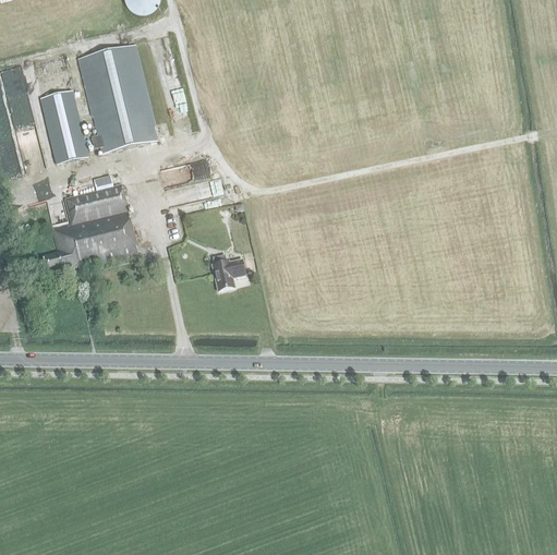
[(123,0),(124,3),(126,9),(131,12),(135,15),(142,15),(147,15),(152,12),(156,9),(159,3),(159,0),(123,0)]
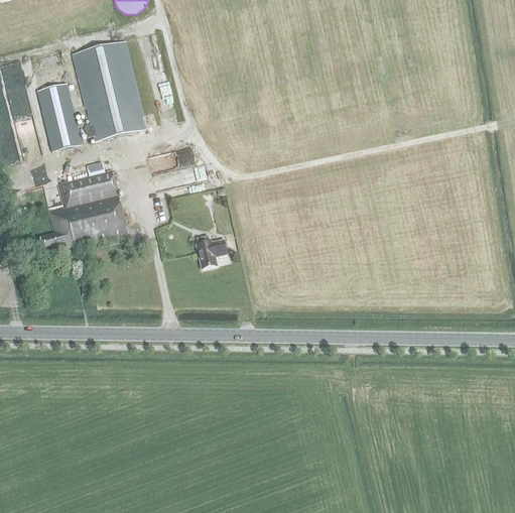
[(142,129),(121,41),(70,53),(87,124),(83,125),(85,137),(90,136),(91,142),(142,129)]
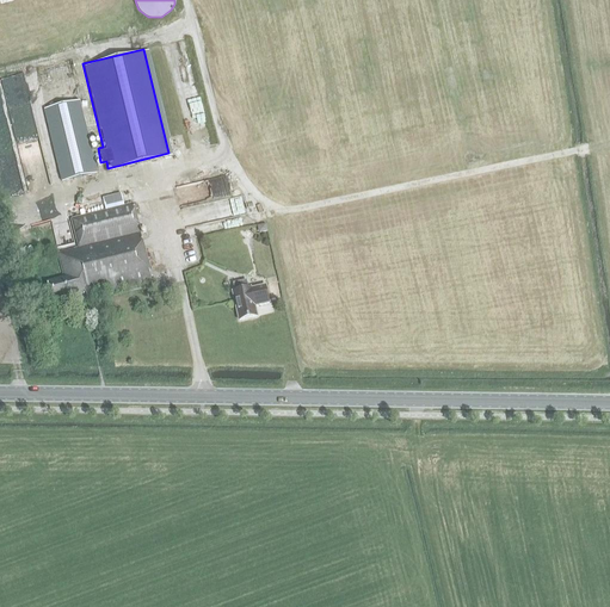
[(98,171),(79,98),(43,107),(61,180),(98,171)]
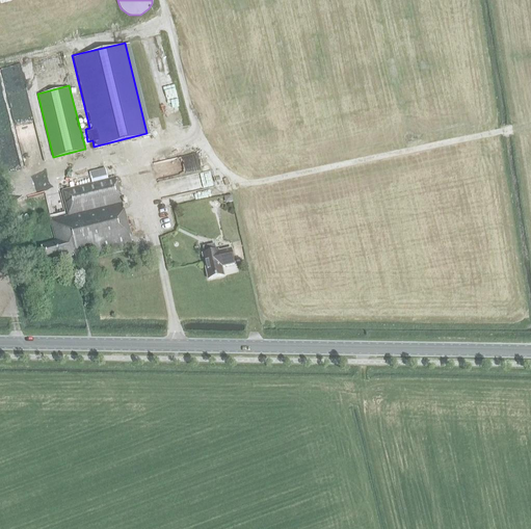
[(198,167),(196,152),(152,159),(155,175),(198,167)]
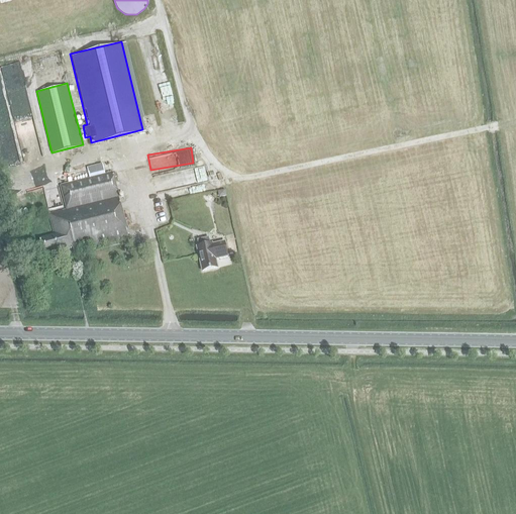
[(193,174),(203,173),(202,165),(192,166),(193,174)]
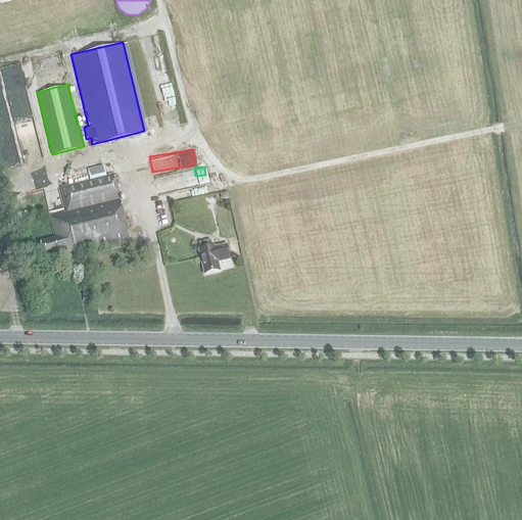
[(128,238),(110,172),(60,185),(66,209),(48,214),(53,235),(39,239),(43,254),(70,247),(73,252),(128,238)]
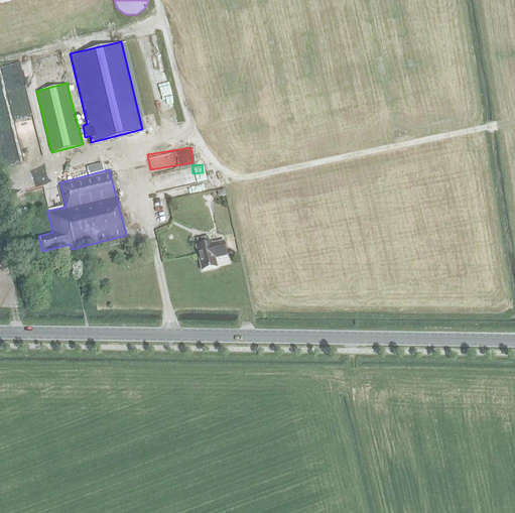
[(224,251),(220,237),(208,240),(208,239),(192,243),(199,266),(214,262),(212,254),(224,251)]
